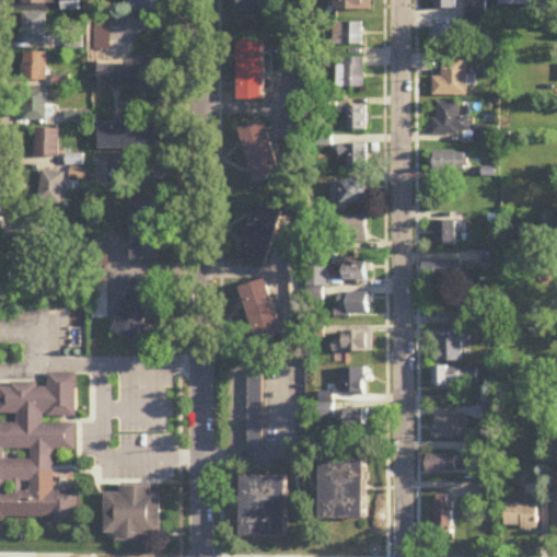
[(128,0),(128,10),(155,10),(155,0),(128,0)]
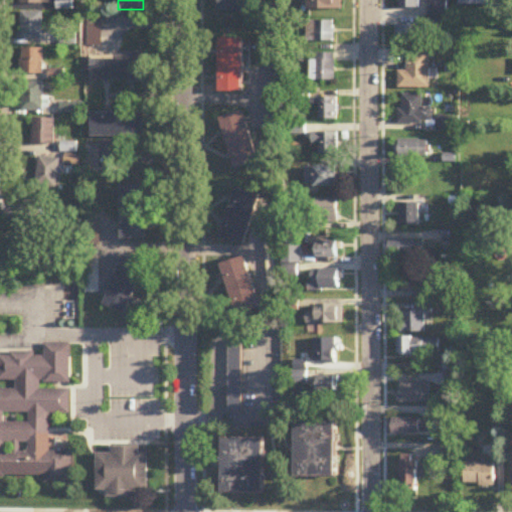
[(216,0),(216,9),(241,9),(240,0),(216,0)]
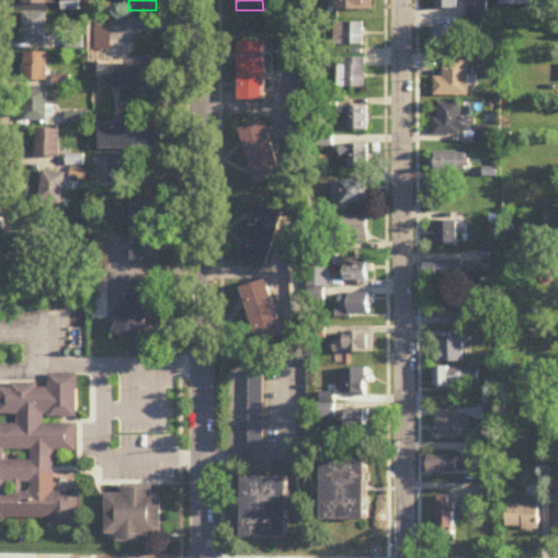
[(332,0),(332,10),(371,10),(369,0),(332,0)]
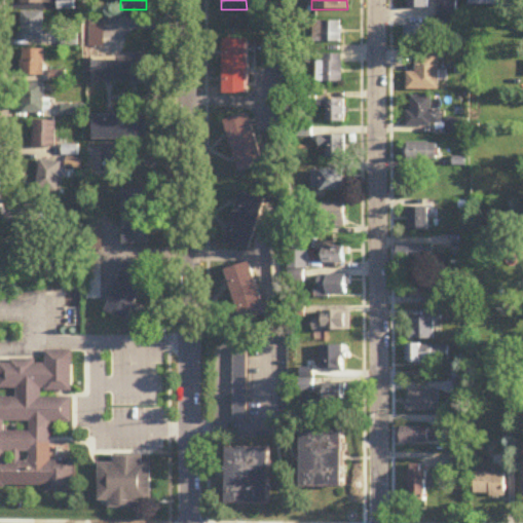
[(42,10),(21,10),(21,40),(42,40),(42,10)]
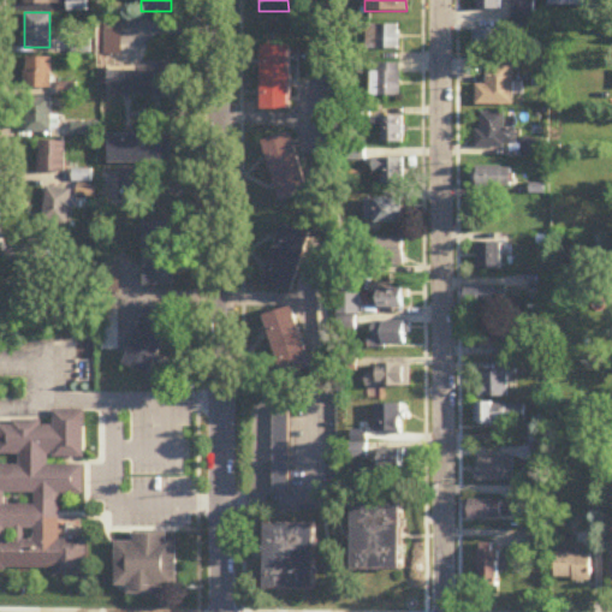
[(364,48),(398,48),(398,24),(364,24),(364,48)]
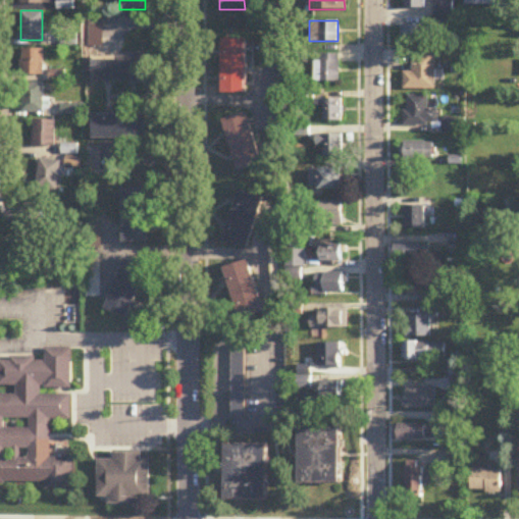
[(424,24),(399,24),(399,42),(424,42),(424,24)]
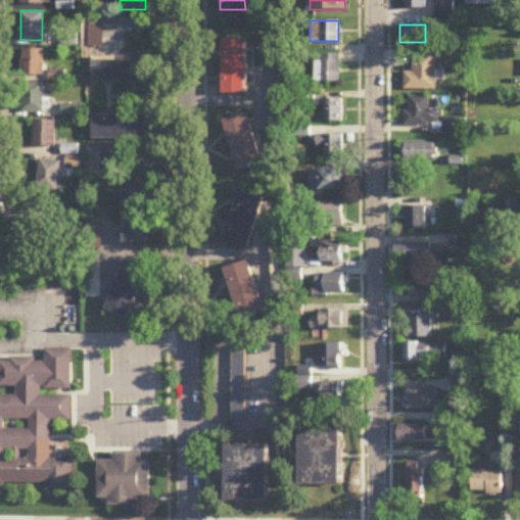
[(245,38),(220,38),(220,93),(245,93),(245,38)]
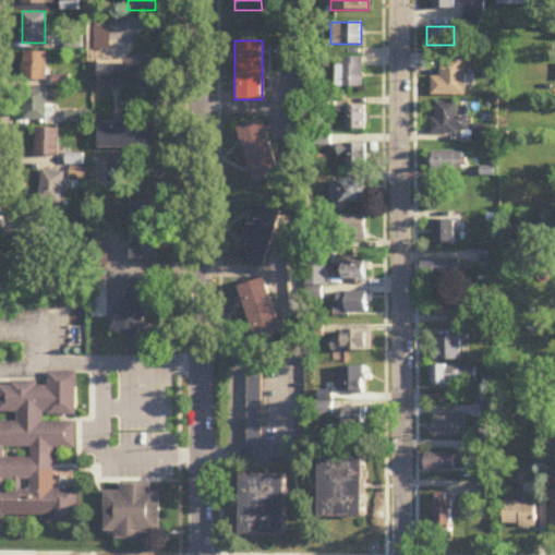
[(46,51),(21,51),(21,80),(46,80),(46,51)]
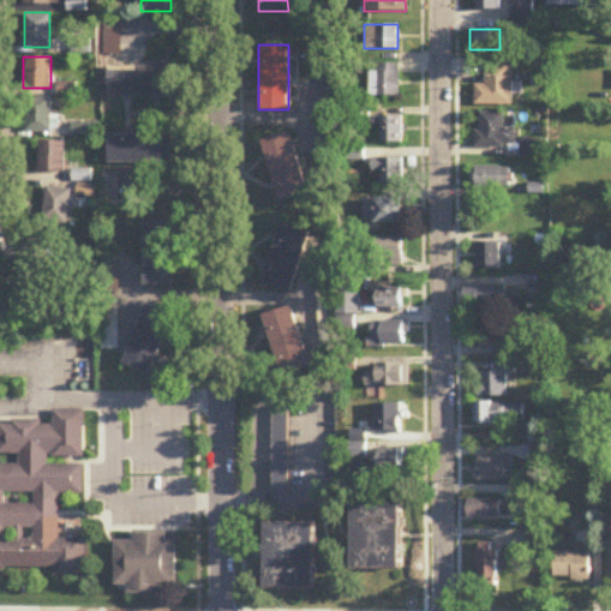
[(397,63),(367,63),(367,94),(397,94),(397,63)]
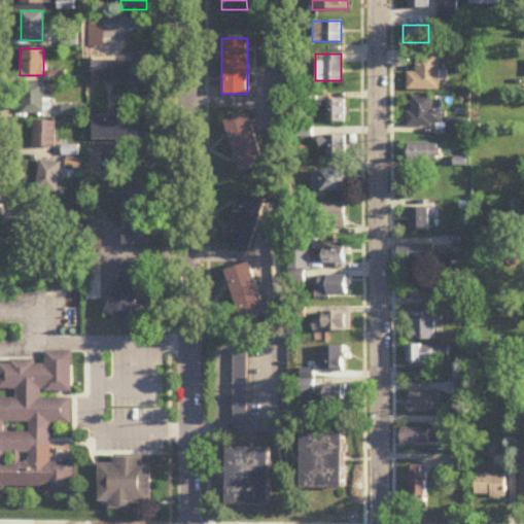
[(437,54),(414,54),(414,71),(406,71),(406,90),(437,90),(437,54)]
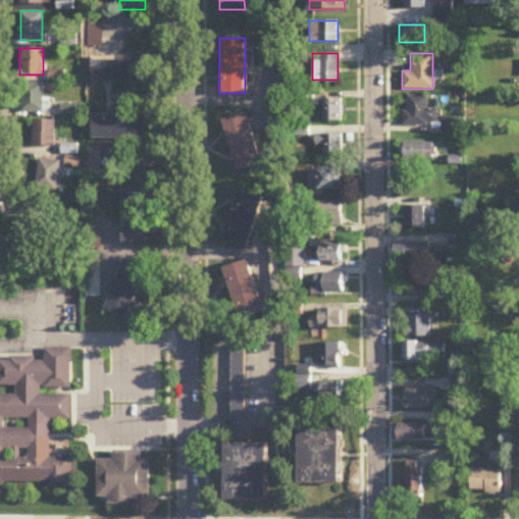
[(145,81),(145,54),(91,54),(91,81),(145,81)]
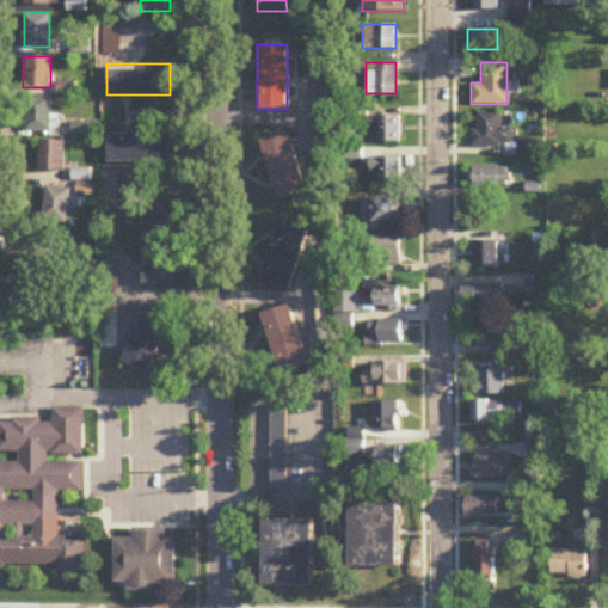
[(24,129),(49,129),(49,96),(24,96),(24,129)]
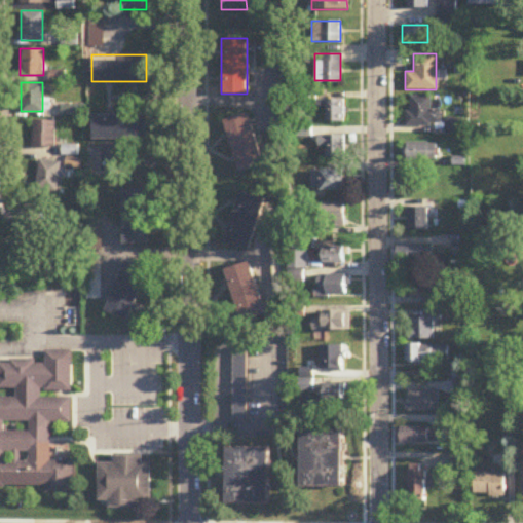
[(406,95),(406,123),(439,123),(439,108),(430,108),(430,95),(406,95)]
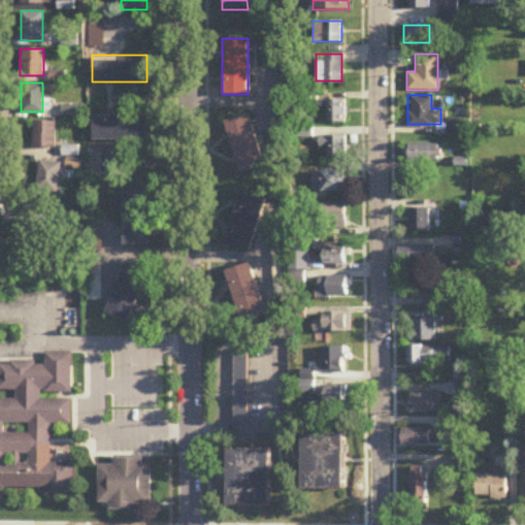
[(345,122),(345,99),(324,99),(324,122),(345,122)]
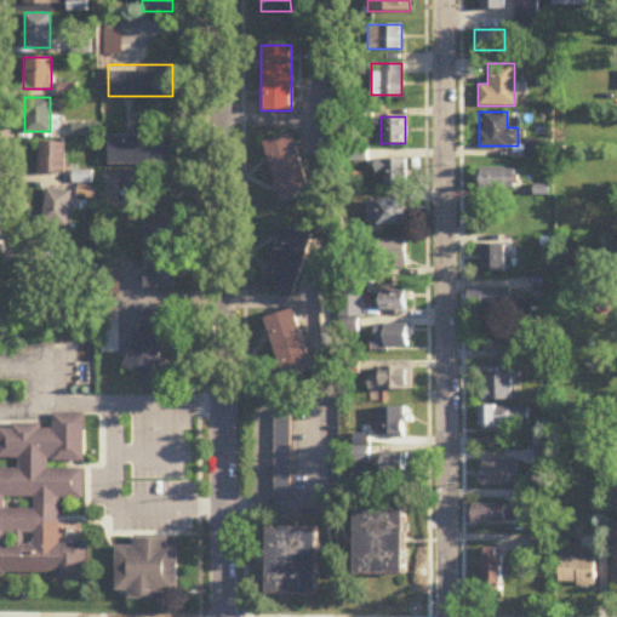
[(73,126),(73,133),(98,133),(98,123),(80,123),(80,126),(73,126)]
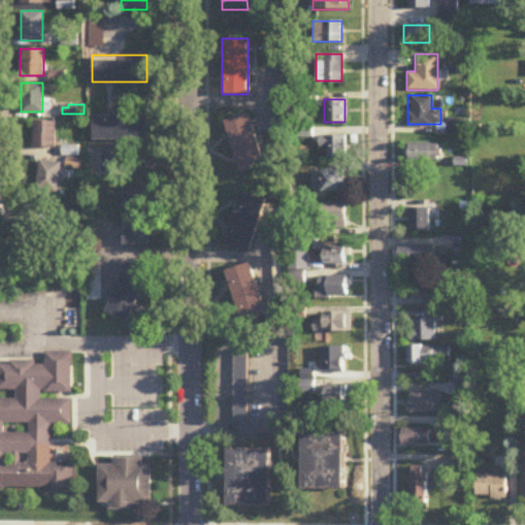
[(224,119),(237,172),(262,166),(249,112),(224,119)]
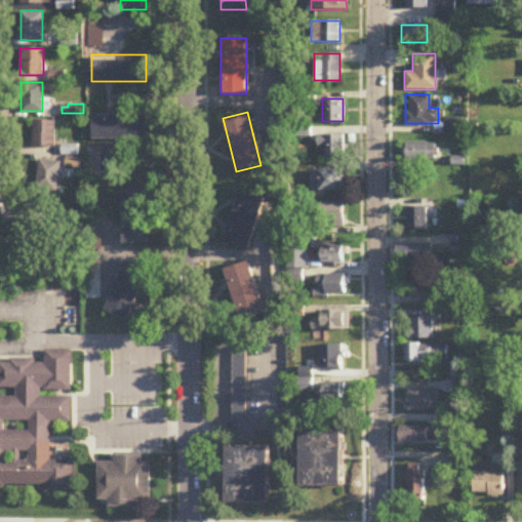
[(146,113),(91,113),(91,137),(146,137),(146,113)]
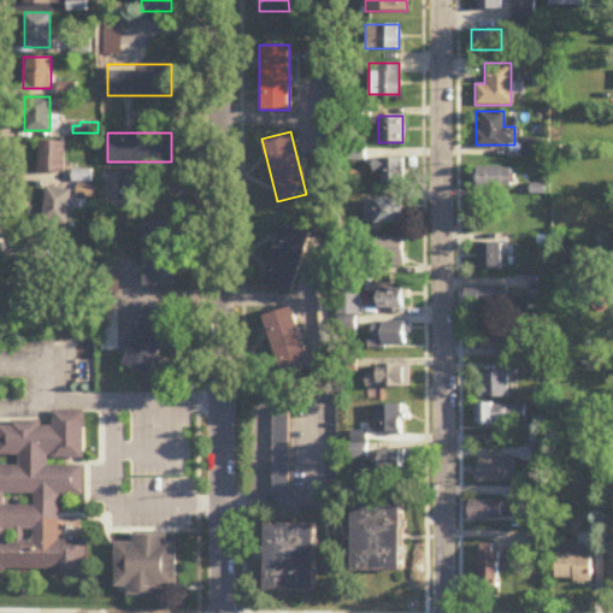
[(63,171),(63,141),(35,141),(35,171),(63,171)]
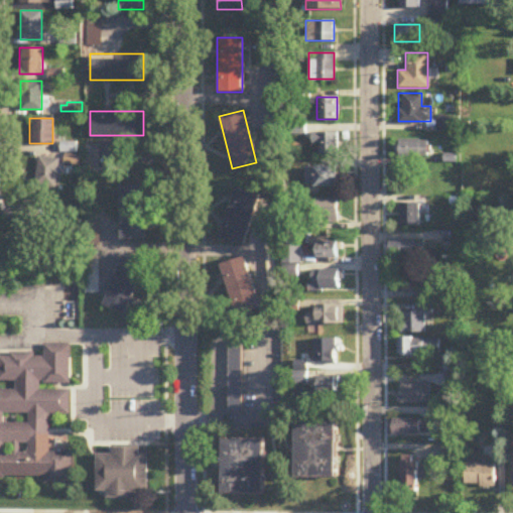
[(318,154),(337,153),(337,128),(310,128),(310,143),(318,143),(318,154)]
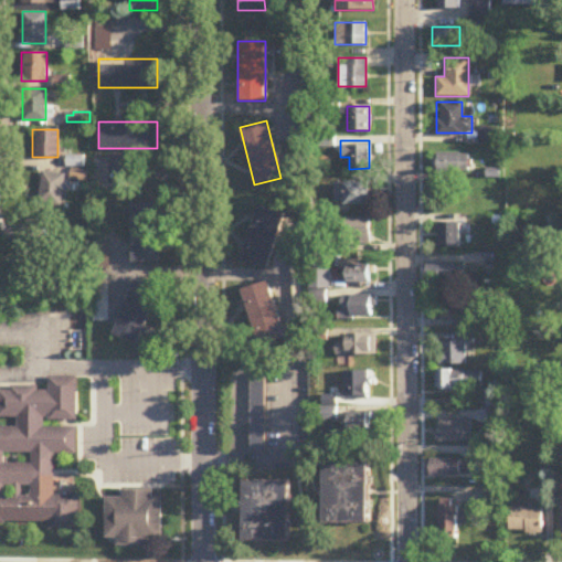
[(466,151),(432,151),(432,171),(466,171),(466,151)]
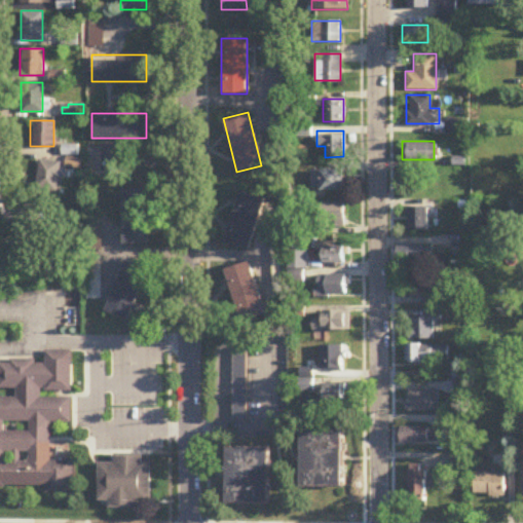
[(86,172),(111,171),(110,147),(86,148),(86,172)]
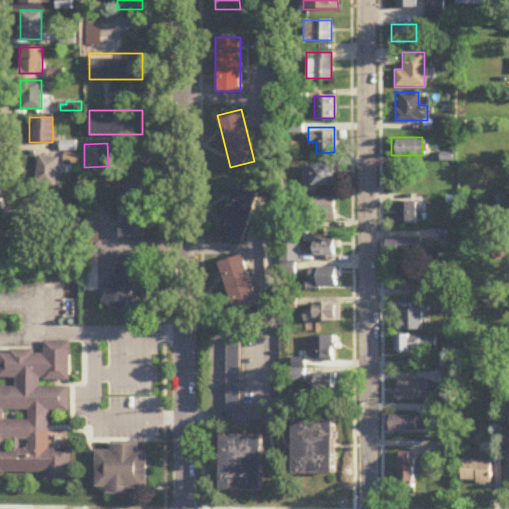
[(57,157),(37,154),(33,183),(54,185),(57,157)]
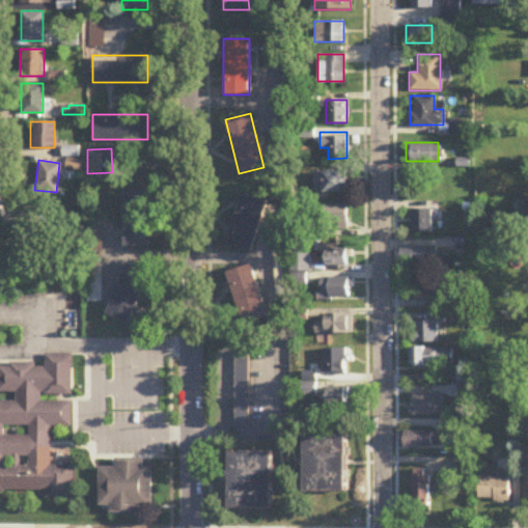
[(313,192),(345,192),(345,170),(313,170),(313,192)]
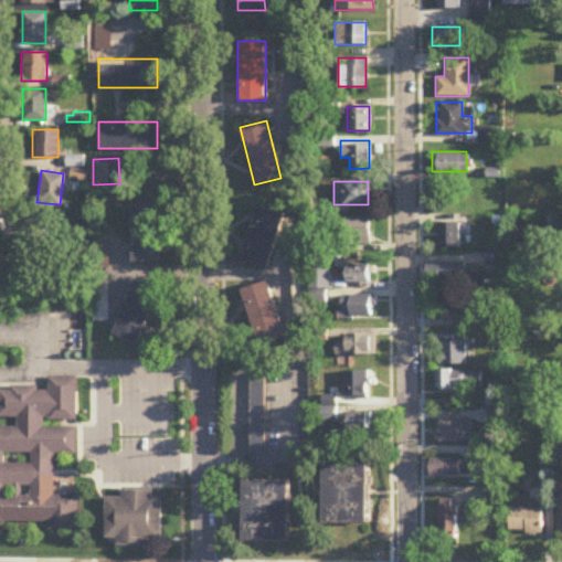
[(129,261),(159,261),(159,202),(129,202),(129,261)]
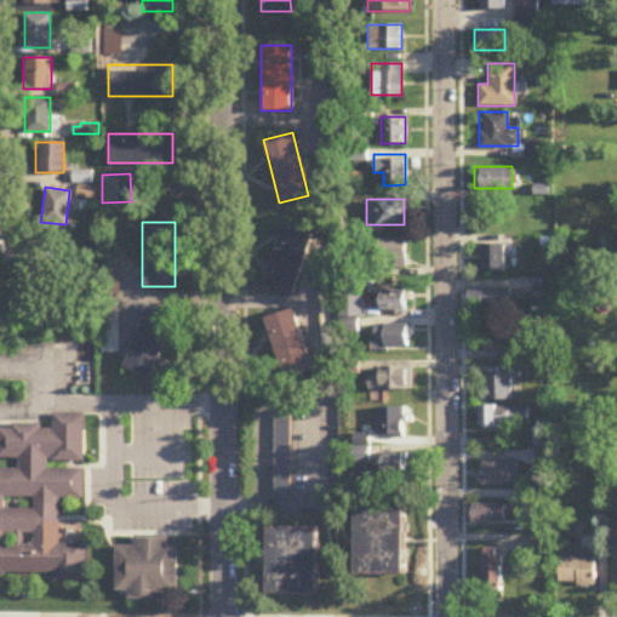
[(263,285),(291,293),(309,233),(281,223),(263,285)]
